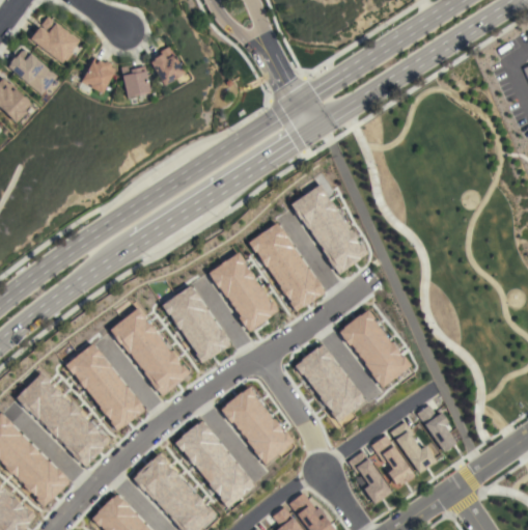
[(32,38),(49,16),(81,40),(73,51),(75,53),(68,60),(66,58),(63,62),(32,38)]
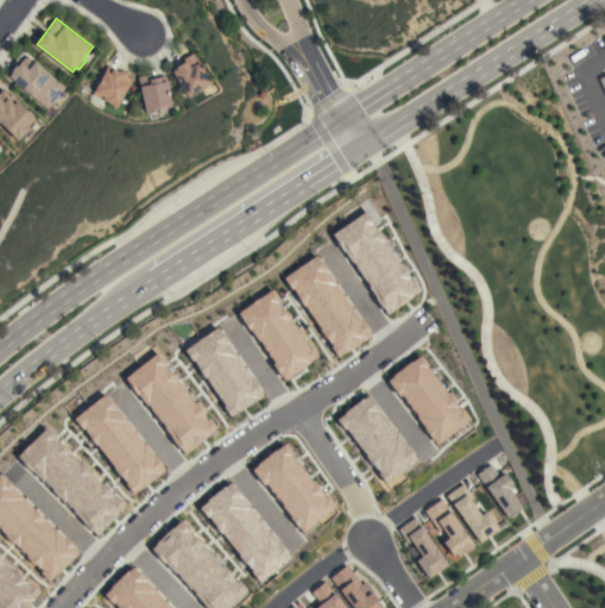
[(174,69),(187,62),(186,58),(196,52),(214,83),(190,96),(174,69)]
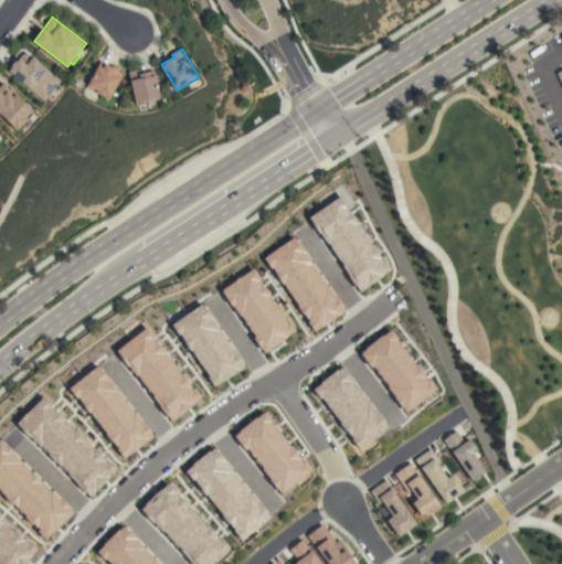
[(21,57),(25,52),(27,53),(28,52),(34,56),(34,55),(63,80),(46,99),(11,70),(13,66),(12,65),(18,60),(19,61),(21,57)]
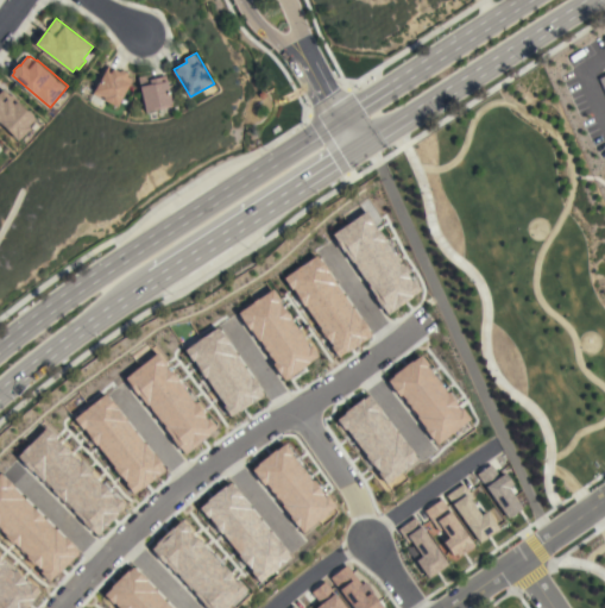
[(95,93),(111,66),(121,71),(123,69),(131,73),(128,76),(134,79),(119,106),(95,93)]
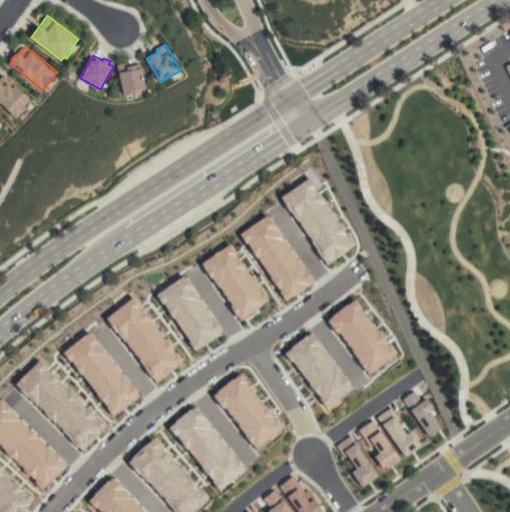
[(141,63),(147,89),(124,94),(118,64),(129,62),(130,65),(141,63)]
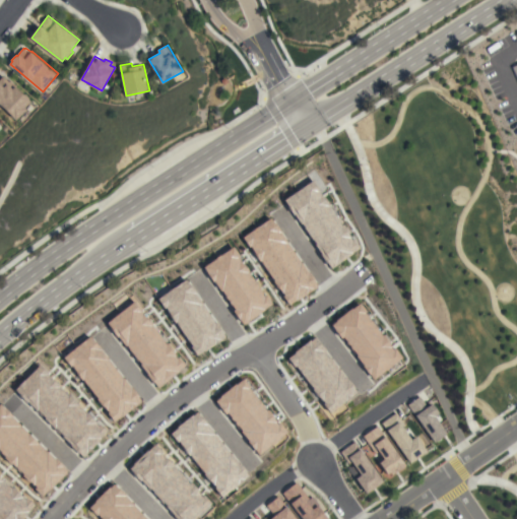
[(0,102),(0,80),(5,75),(11,81),(12,80),(18,86),(25,94),(26,93),(30,96),(29,98),(33,101),(26,107),(28,109),(17,119),(0,102)]
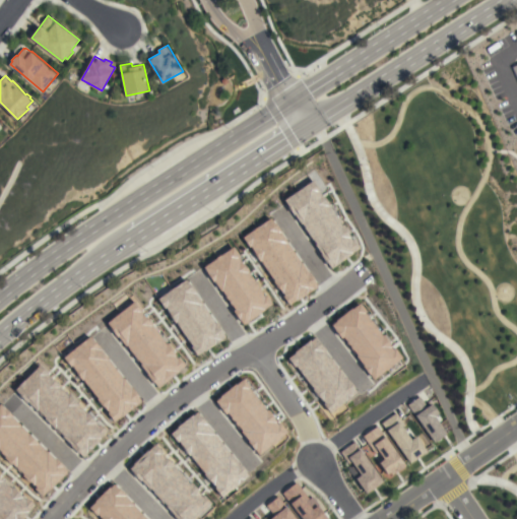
[(359,249),(312,180),(284,199),(331,267),(359,249)]
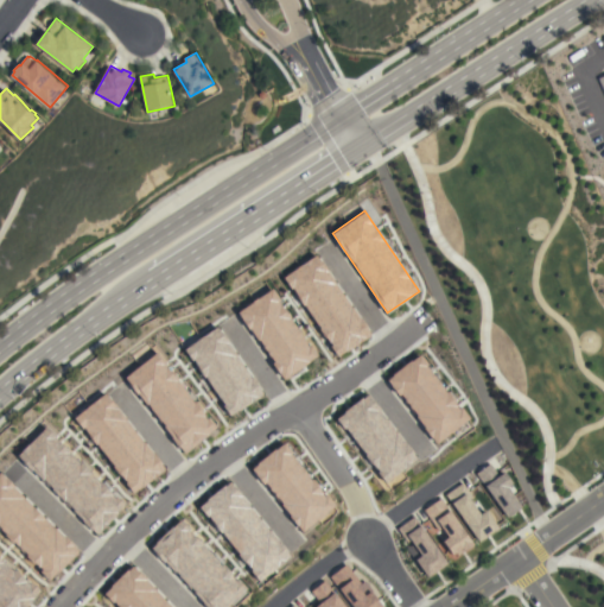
[(288,272),(334,355),(367,337),(322,253),(288,272)]
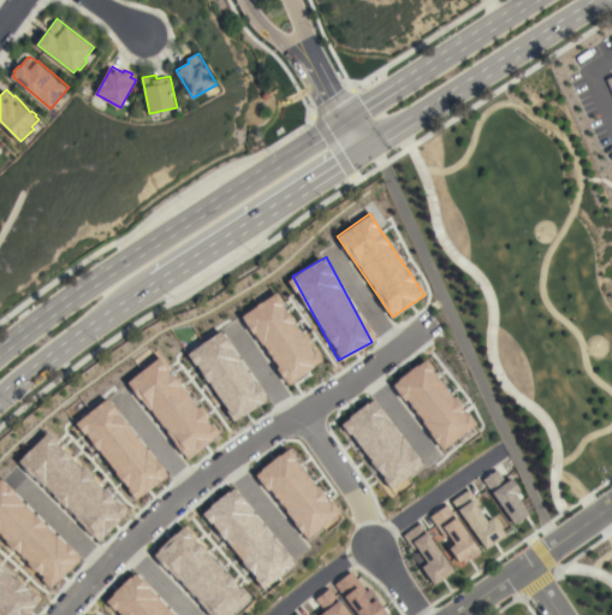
[(475,426),(428,359),(394,382),(441,450),(475,426)]
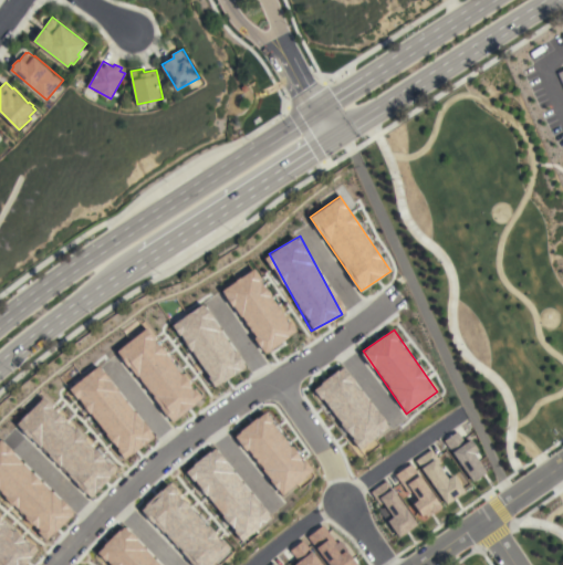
[(388,429),(346,366),(315,386),(357,449),(388,429)]
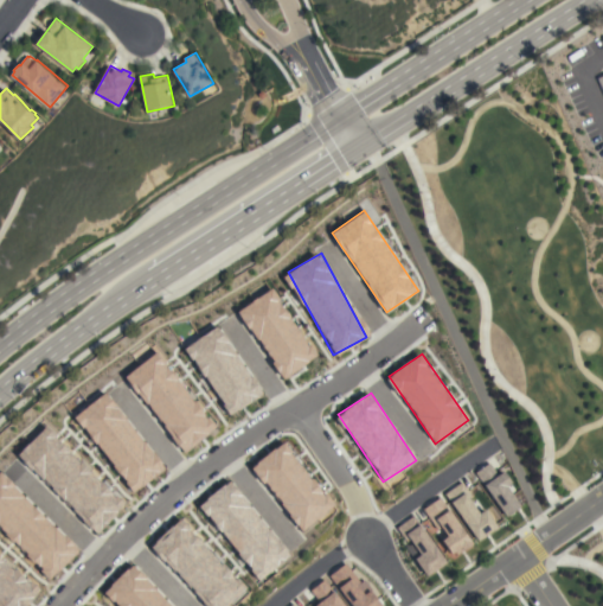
[(499,474),(491,461),(476,472),(507,516),(521,505),(507,486),(513,483),(505,471),(499,474)]
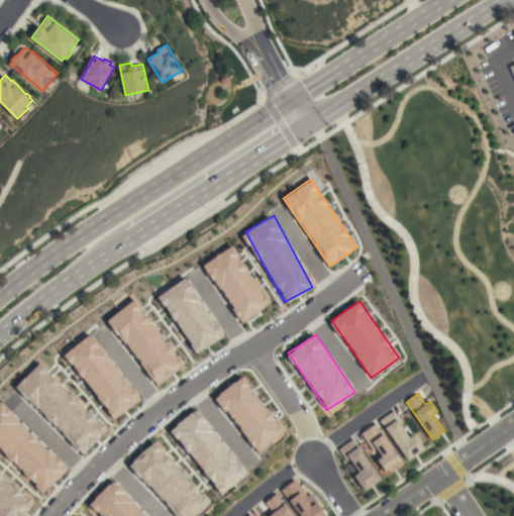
[(409,436),(395,410),(382,418),(405,459),(424,449),(415,433),(409,436)]
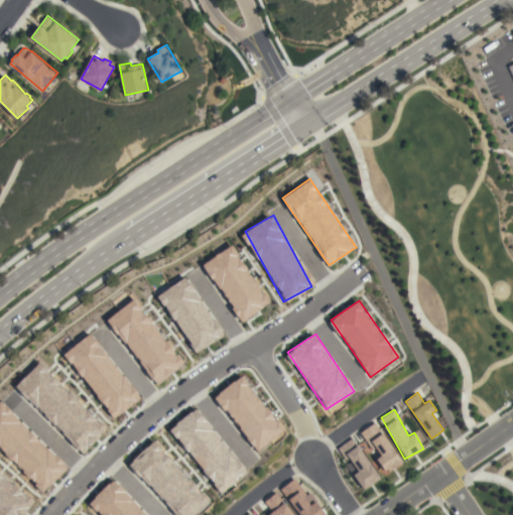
[(402,462),(376,422),(361,432),(387,472),(402,462)]
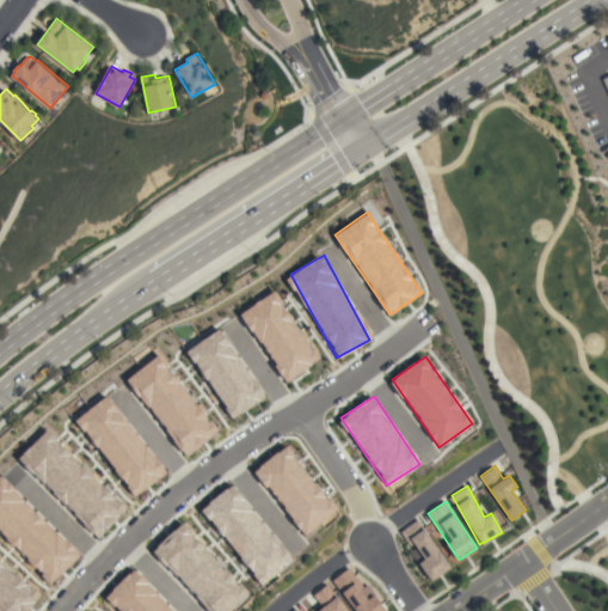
[(452,567),(418,519),(403,530),(423,560),(418,562),(430,580),(452,567)]
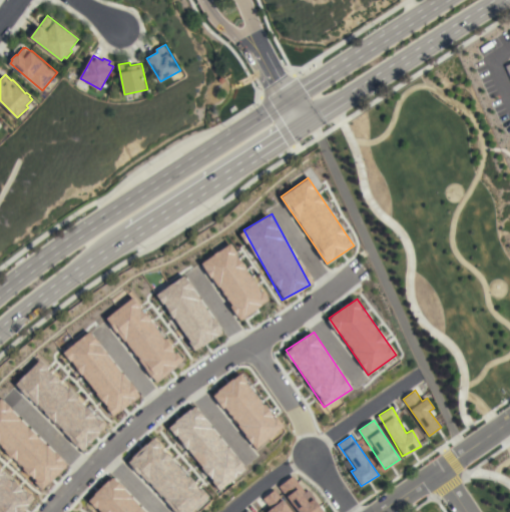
[(323,511),(315,498),(310,501),(294,476),(280,484),(298,511),(323,511)]
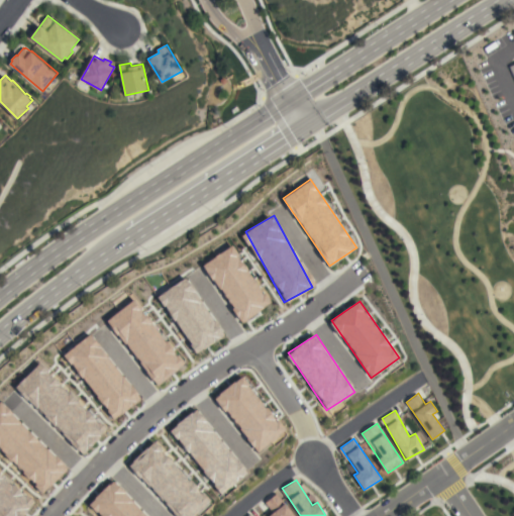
[(295,515),(278,493),(266,502),(274,512),(269,515),(295,515)]
